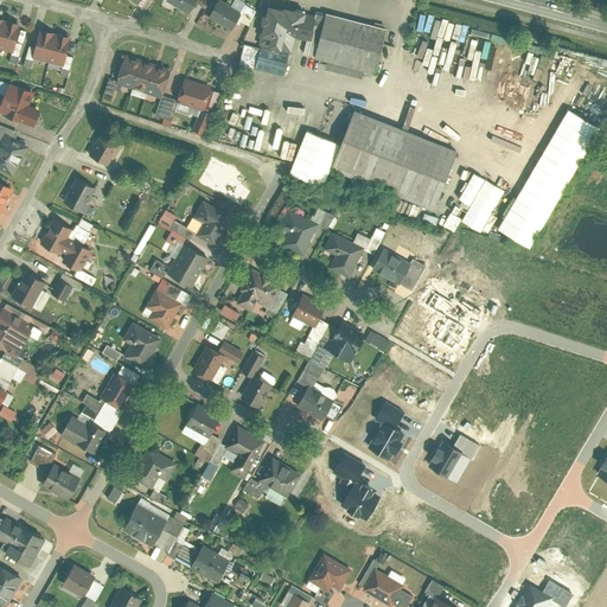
[(196,0),(168,0),(190,12),(196,0)]
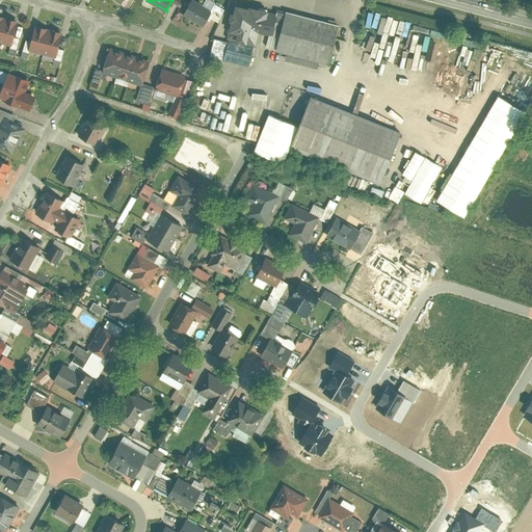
[(212,9),(195,0),(191,0),(184,15),(204,25),(212,9)]
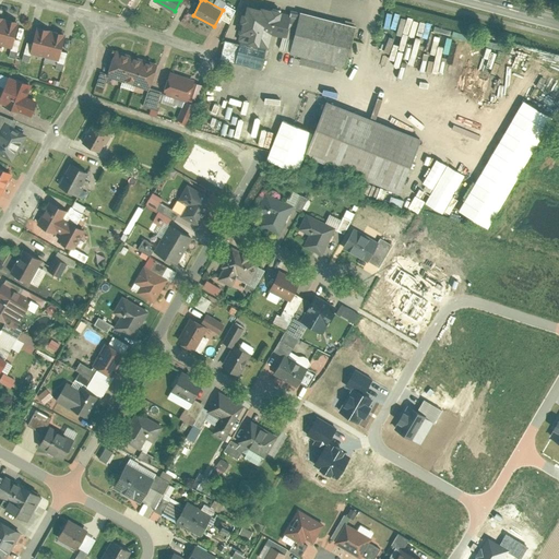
[(260,9),(247,6),(240,32),(242,33),(240,39),(269,47),(272,32),(286,35),(290,18),(283,15),(284,11),(261,4),(260,9)]
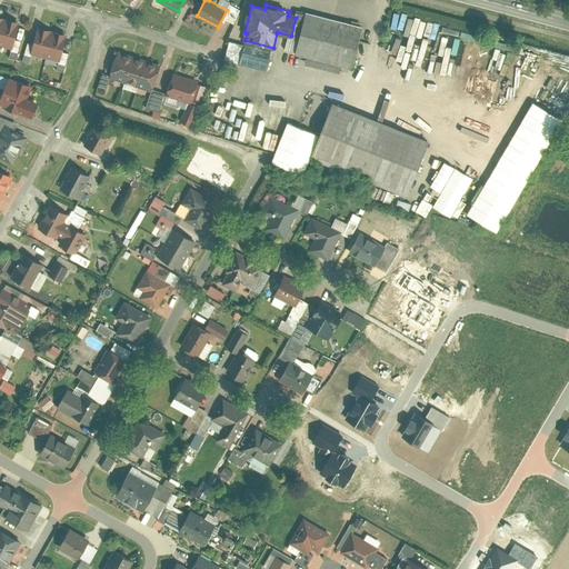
[(291,36),(300,38),(308,11),(298,8),(296,18),(291,36)]
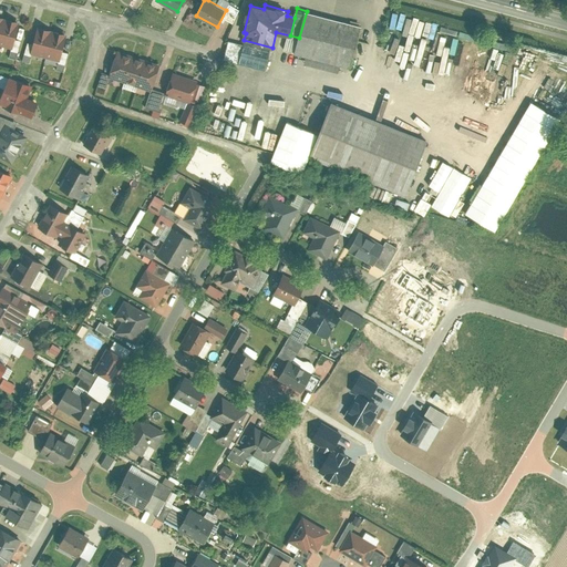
[(361,26),(307,11),(299,38),(295,54),(349,69),(361,26)]
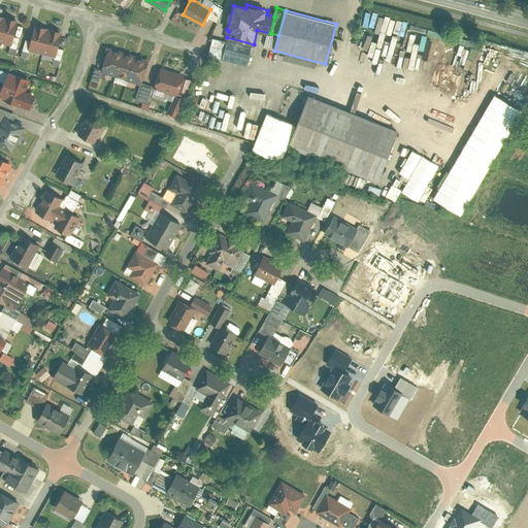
[(371,11),(368,27),(380,29),(383,14),(371,11)]
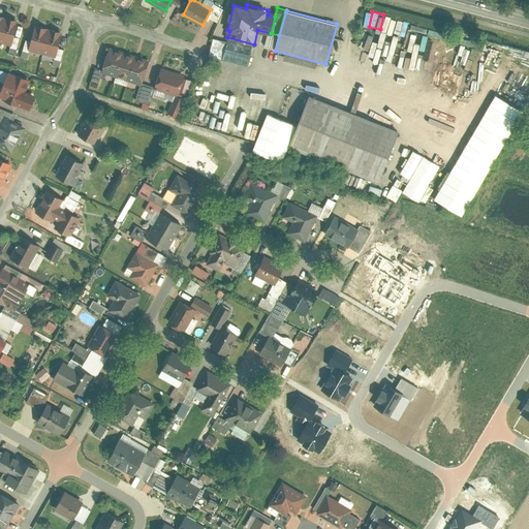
[(18,20),(4,17),(0,32),(0,41),(11,44),(18,20)]
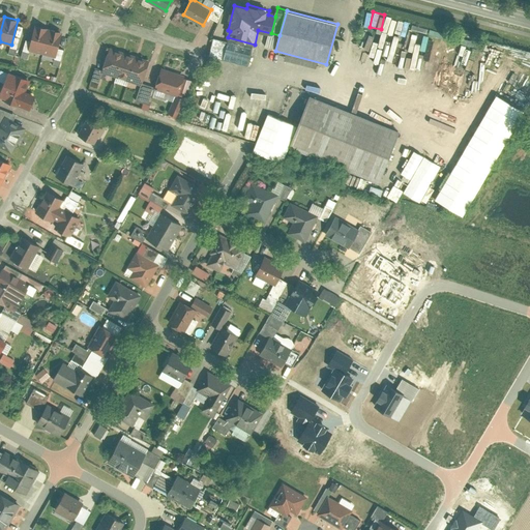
[(38,25),(31,50),(43,53),(51,29),(38,25)]
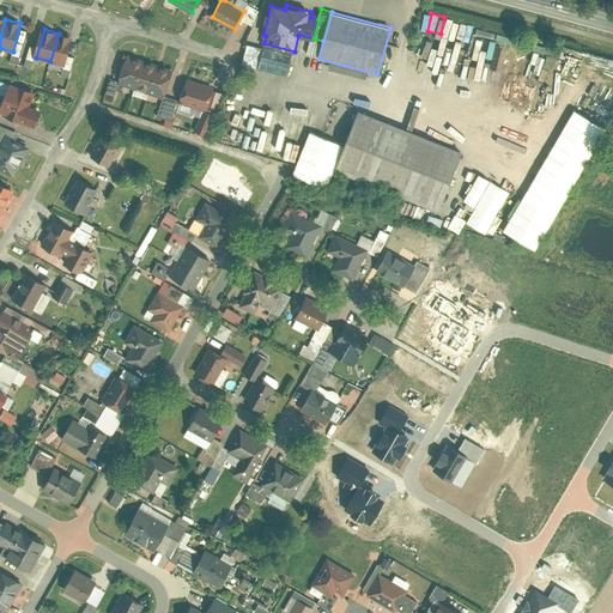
[(59,34),(50,61),(64,66),(72,37),(59,34)]
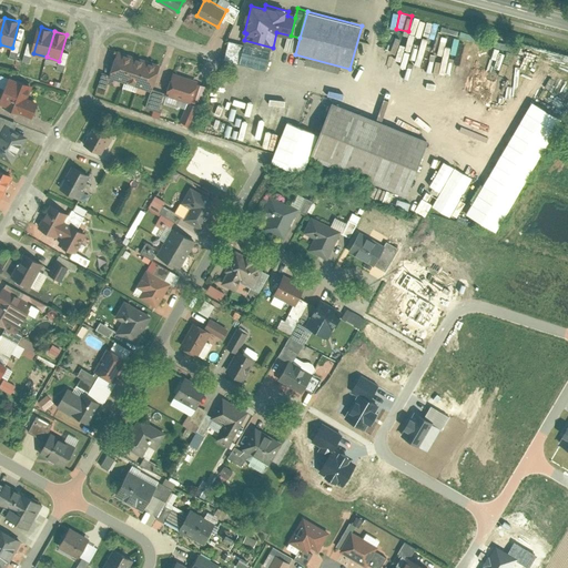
[(386,49),(393,51),(396,34),(389,33),(386,49)]
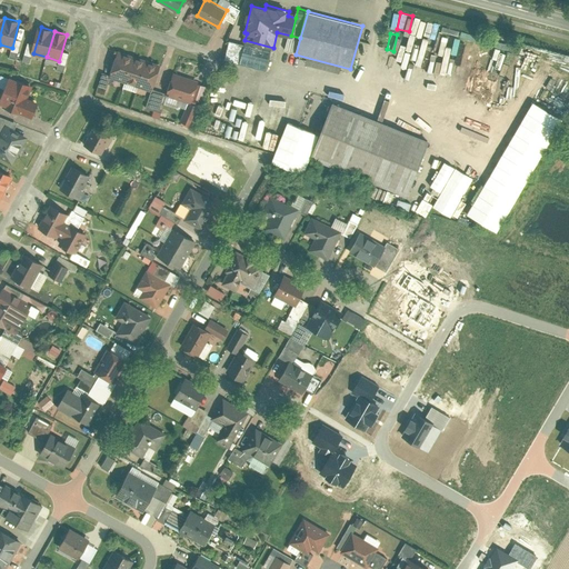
[(243,43),(230,40),(226,59),(238,62),(243,43)]
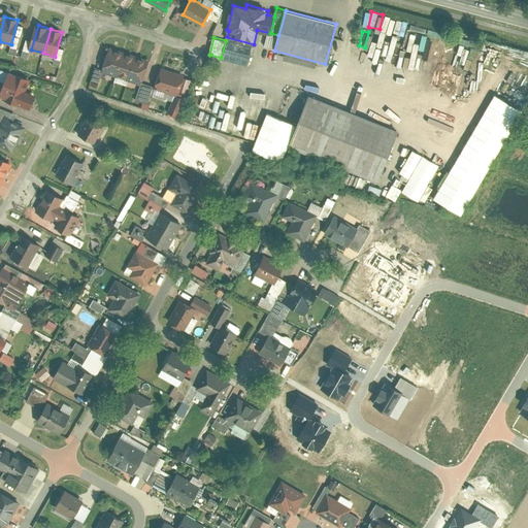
[(251,47),(228,41),(224,59),(246,65),(251,47)]
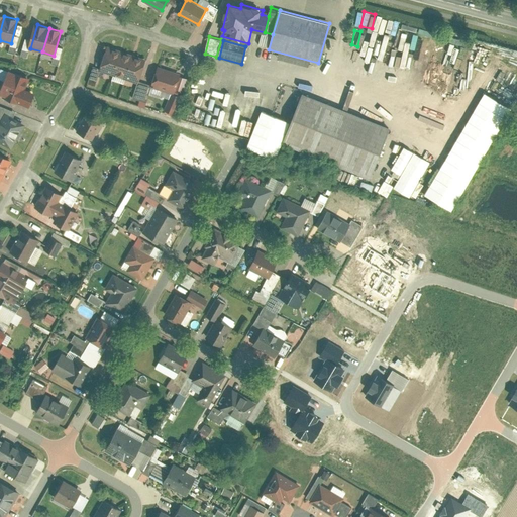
[(459,46),(454,67),(458,69),(464,47),(459,46)]
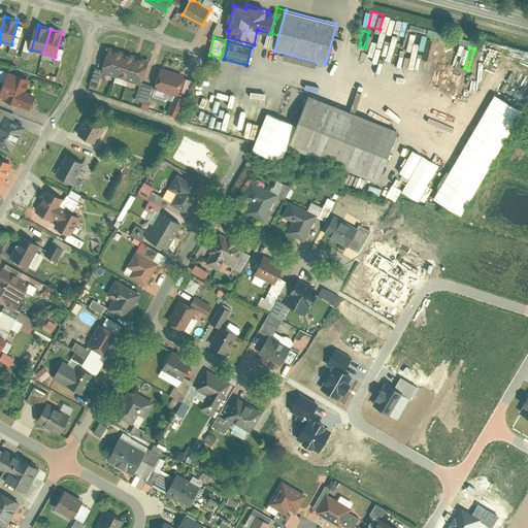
[(149,60),(111,48),(104,68),(104,71),(141,83),(149,60)]
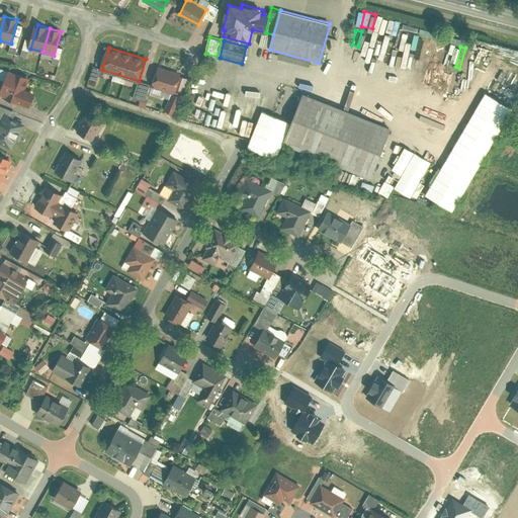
[(428,69),(432,54),(421,51),(417,66),(428,69)]
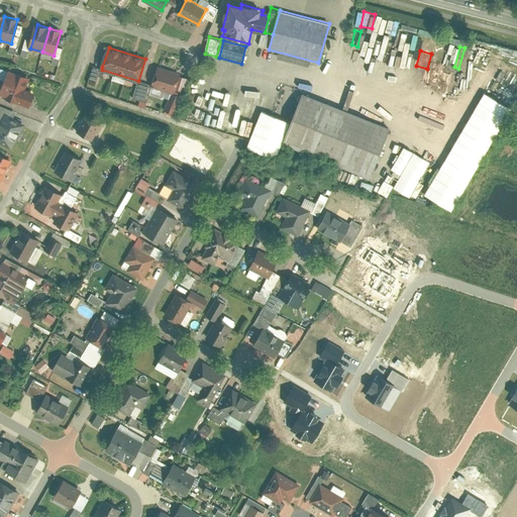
[(439,53),(431,71),(438,74),(446,56),(439,53)]
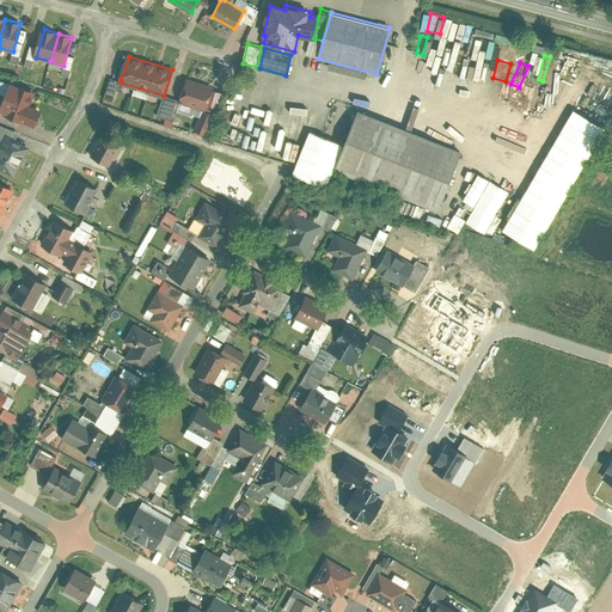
[(111,77),(105,97),(115,99),(121,83),(121,79),(111,77)]
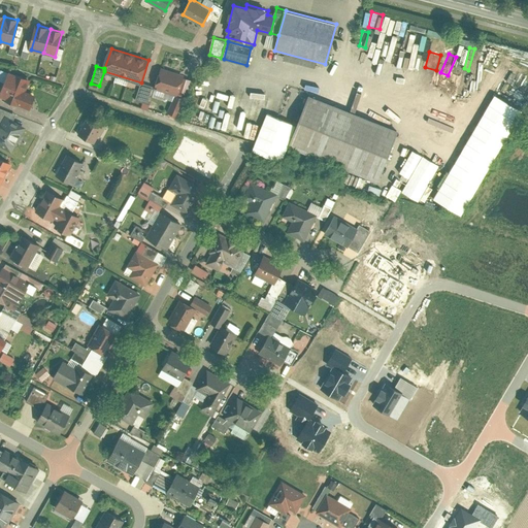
[(185,74),(162,68),(157,88),(179,95),(185,74)]
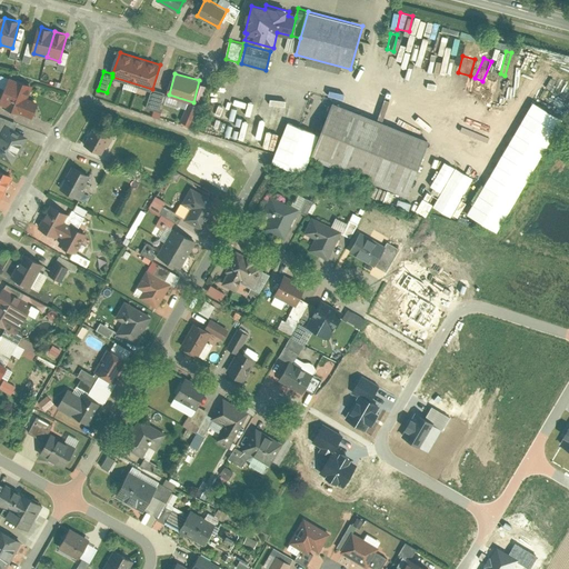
[(1,101),(36,117),(41,103),(28,97),(33,86),(13,77),(1,101)]
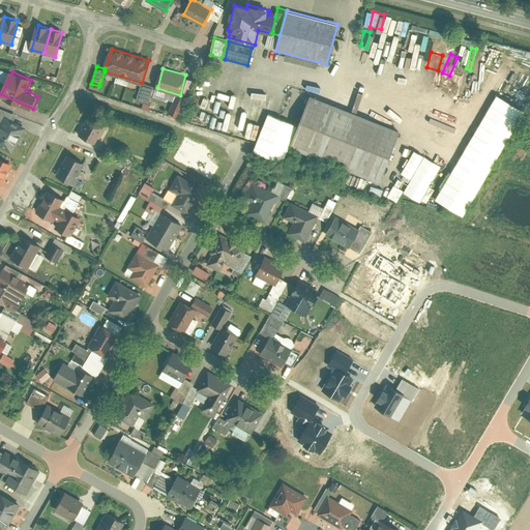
[(399,129),(313,95),(292,147),(377,181),(399,129)]
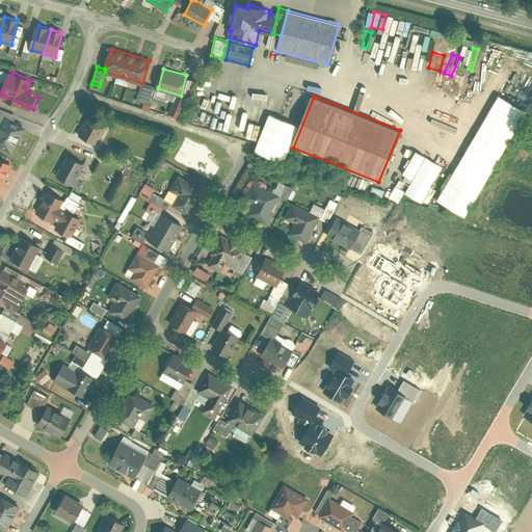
[(529,112),(500,96),(437,197),(467,215),(529,112)]
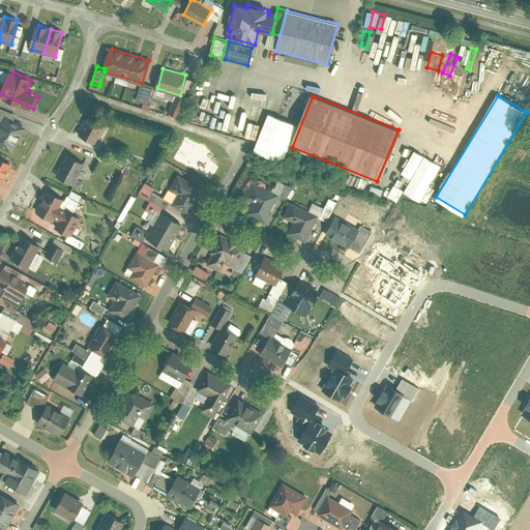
[(185,100),(177,96),(170,112),(179,116),(185,100)]
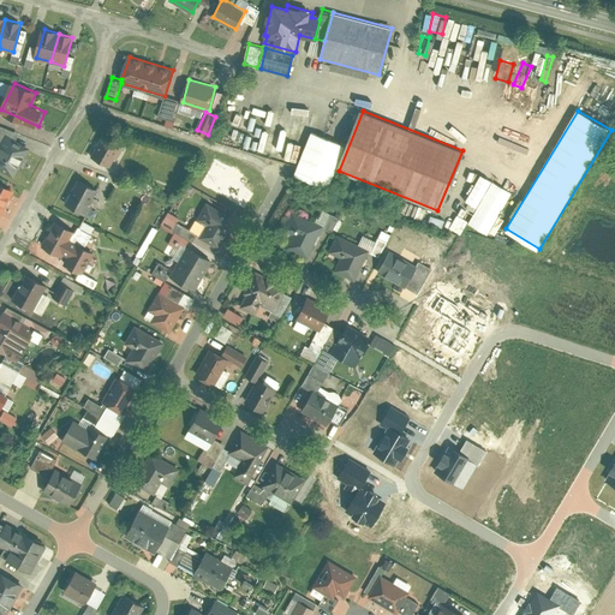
[(125,142),(106,132),(94,156),(113,165),(125,142)]
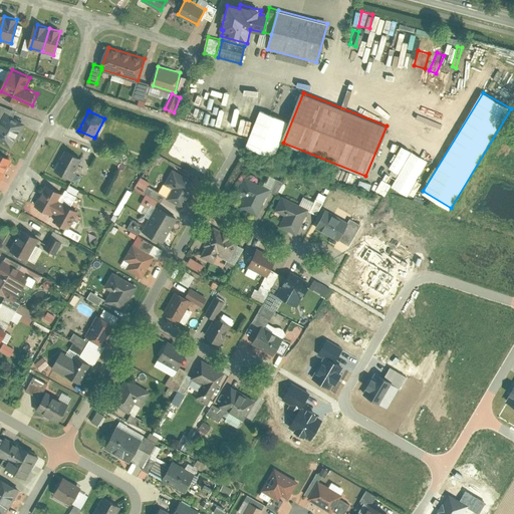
[(261,110),(246,147),(274,158),(288,121),(261,110)]
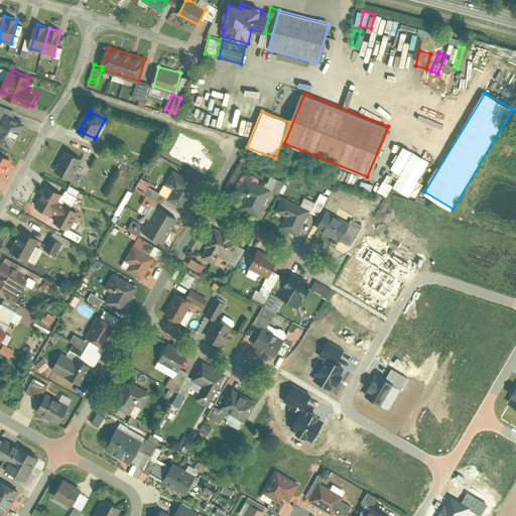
[(0,116),(0,140),(11,147),(23,123),(2,112),(0,116)]
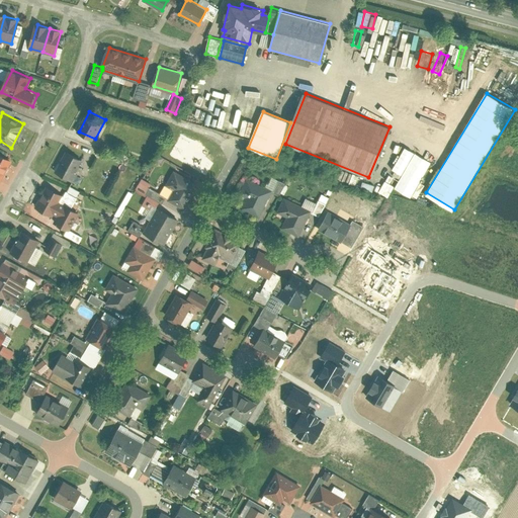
[(100,142),(96,154),(109,159),(113,147),(100,142)]
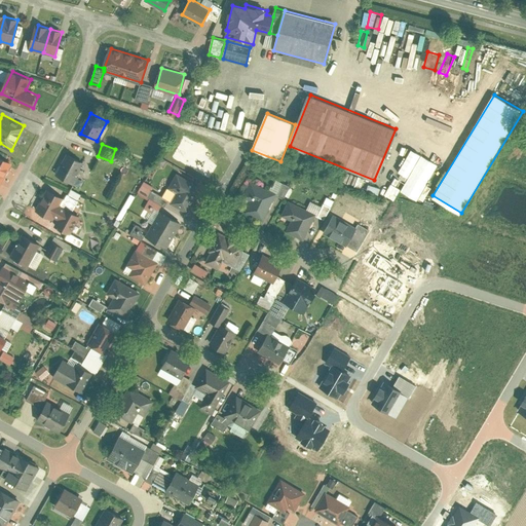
[(84,161),(68,153),(58,173),(73,182),(84,161)]
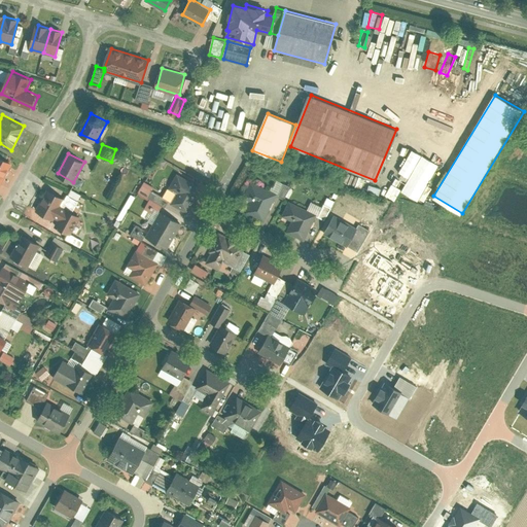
[(440,165),(423,154),(419,162),(401,190),(418,200),(440,165)]
